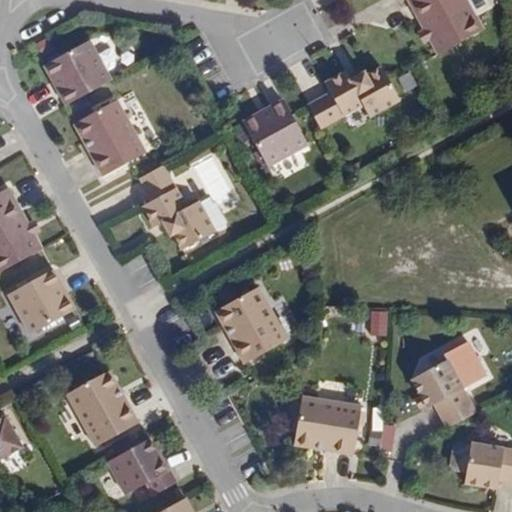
[(405,0),(436,55),(482,30),(465,0),(405,0)]
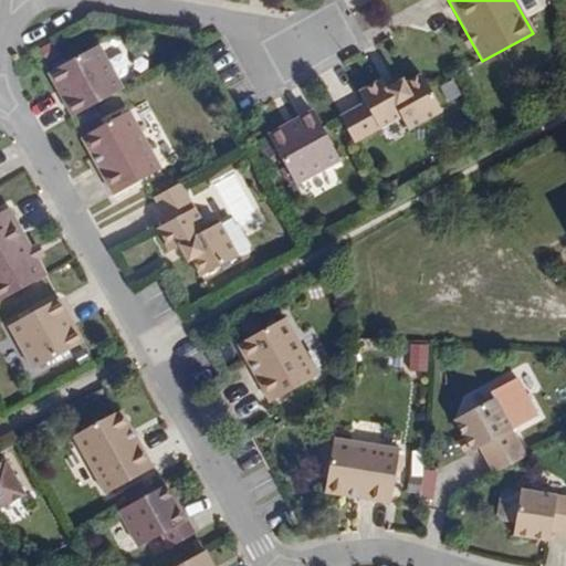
[(48,74),(71,117),(122,90),(97,46),(48,74)]
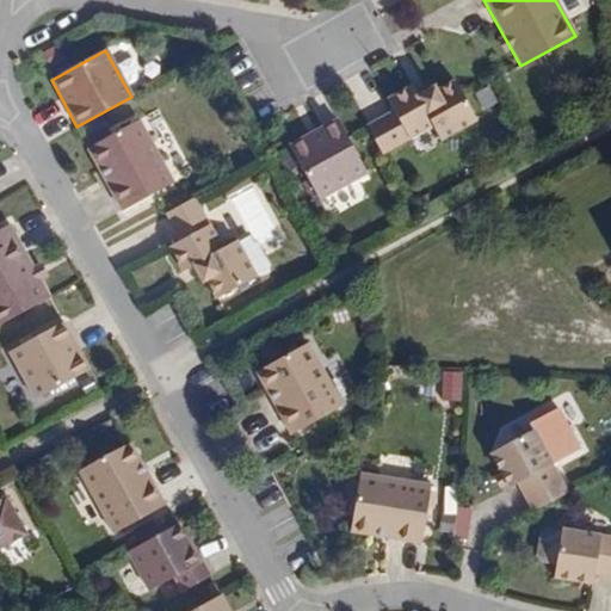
[(394,112),(366,127),(382,155),(432,128),(442,142),(479,122),(457,81),(438,92),(434,87),(418,97),(412,87),(388,100),(394,112)]
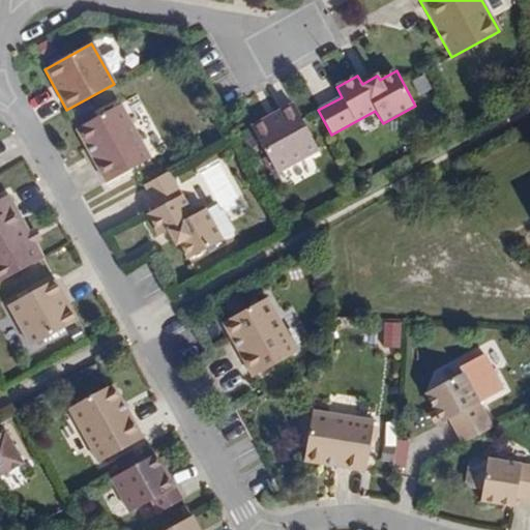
[(318,150),(292,105),(251,127),(277,174),(318,150)]
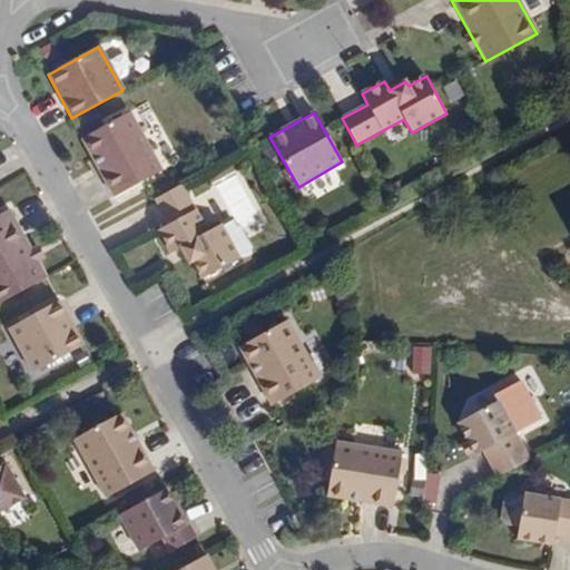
[(160,170),(129,114),(81,138),(114,197),(160,170)]
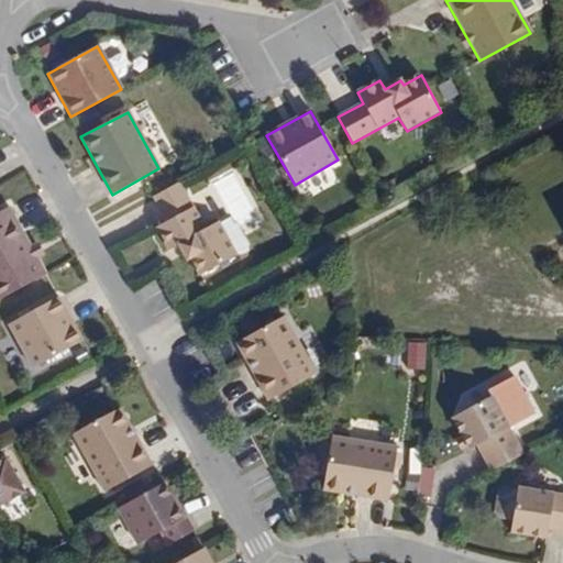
[(178,183),(152,197),(165,222),(154,228),(167,251),(176,245),(186,262),(189,260),(199,277),(236,256),(217,222),(203,230),(178,183)]
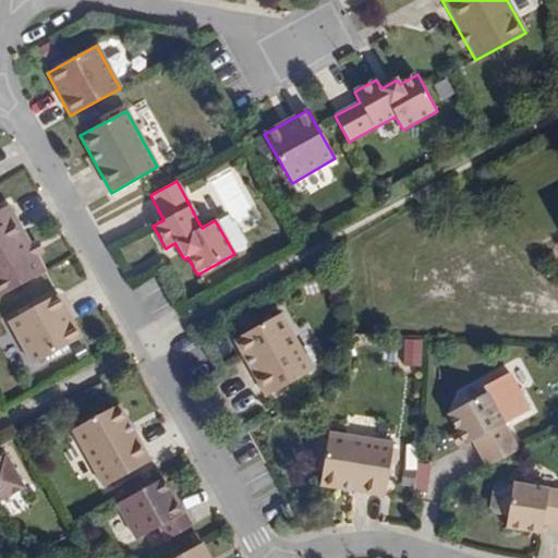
[(0,296),(45,273),(4,201),(0,202),(0,296)]
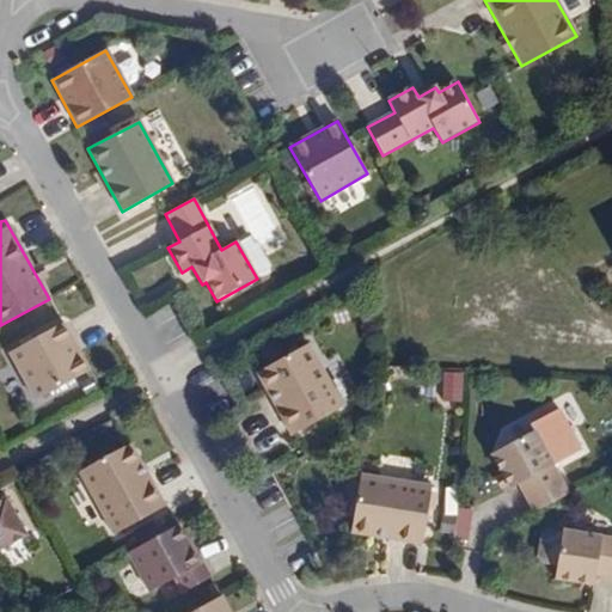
[(68,341),(72,337),(63,323),(8,353),(35,399),(89,369),(80,354),(77,356),(68,341)]
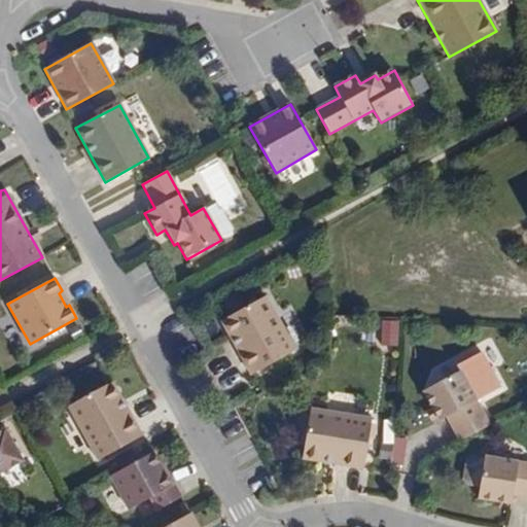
[(69,305),(62,290),(59,293),(66,307),(69,305)]
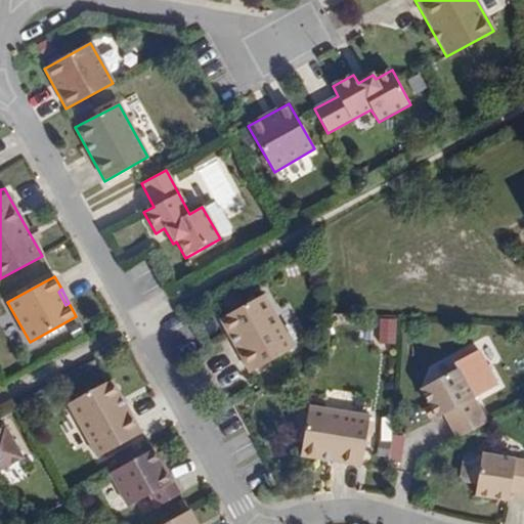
[(249,374),(293,349),(262,296),(219,319),(249,374)]
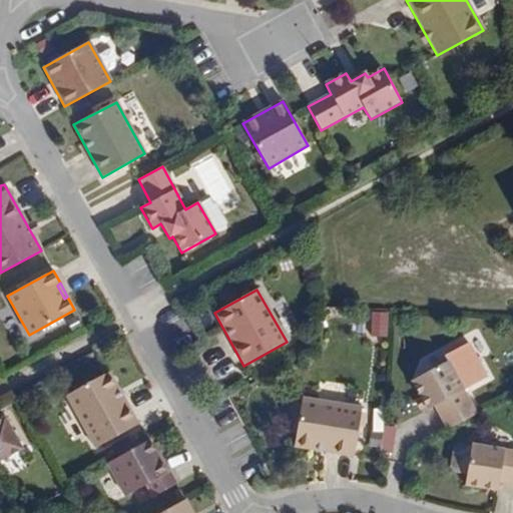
[(371,336),(388,337),(389,313),(373,312),(371,336)]
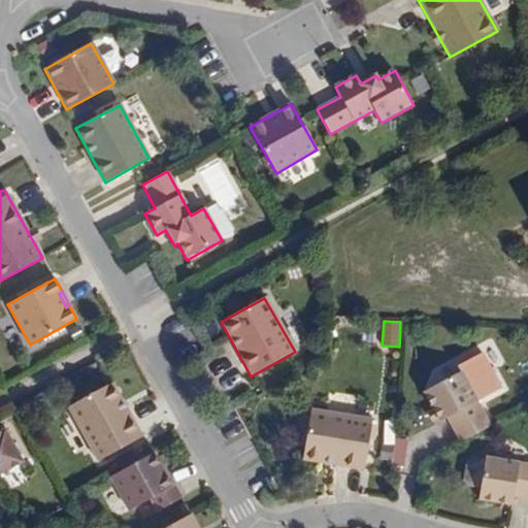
[(462,441),(491,426),(461,371),(424,392),(440,422),(448,418),(462,441)]
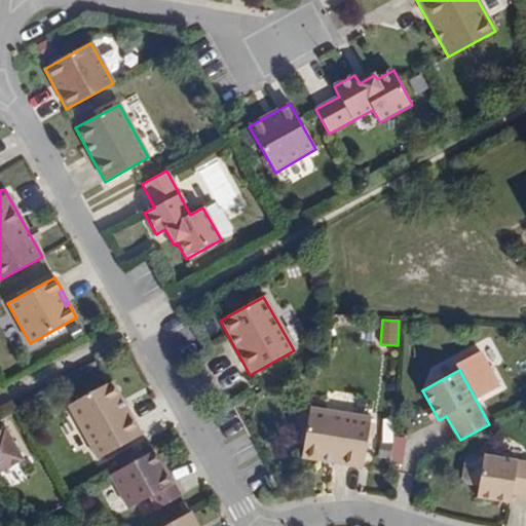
[(140,436),(111,381),(67,405),(97,459),(140,436)]
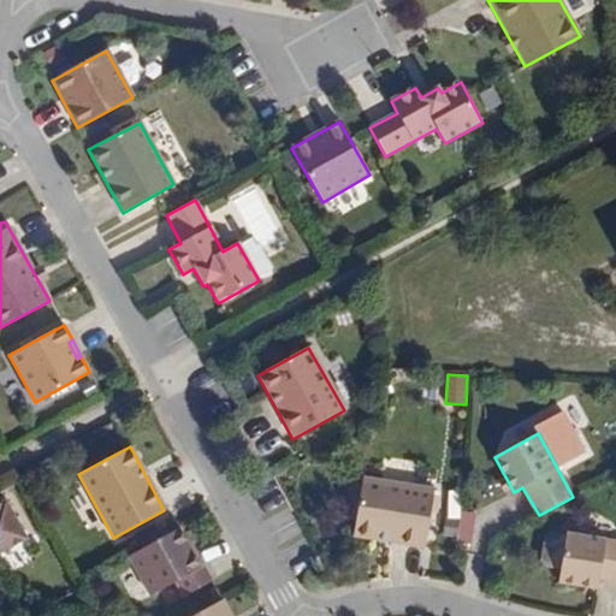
[(422,549),(432,491),(361,479),(351,537),(422,549)]
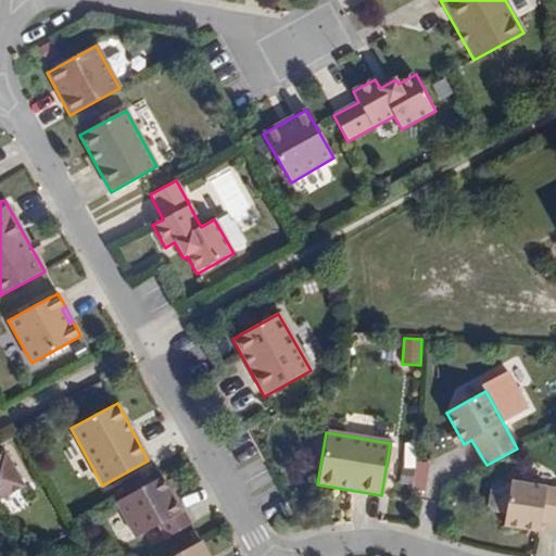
[(0,455),(0,501),(24,488),(4,453),(0,455)]
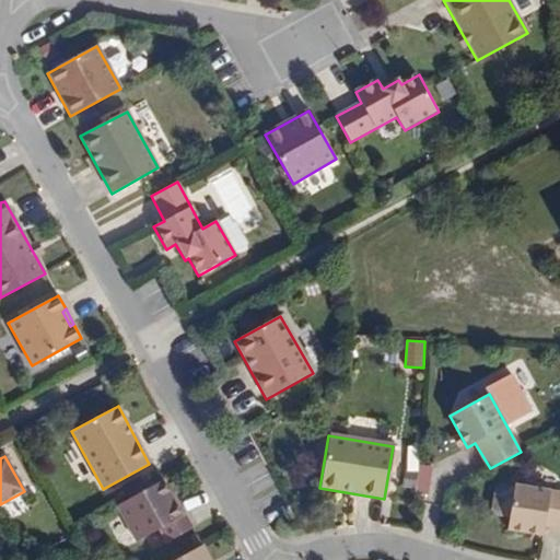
[(191,529),(163,480),(116,506),(136,543),(159,531),(166,544),(191,529)]
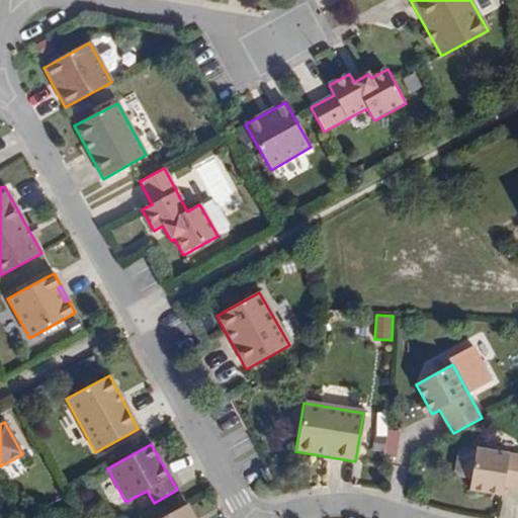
[(517,489),(517,455),(476,449),(469,491),(502,496),(503,486),(517,489)]
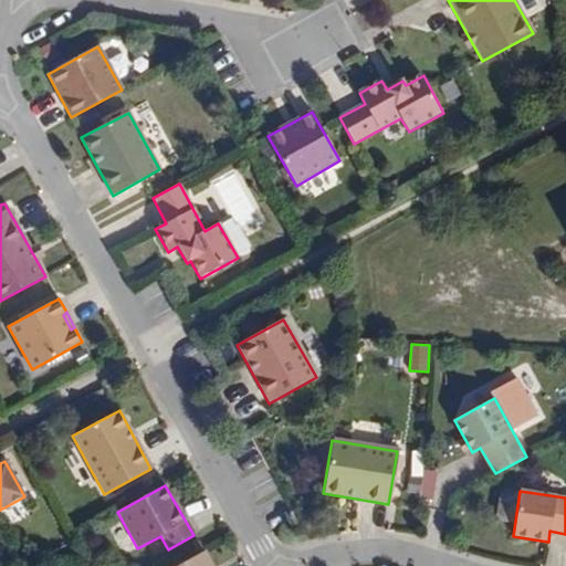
[(210,565),(203,552),(178,565),(210,565)]
